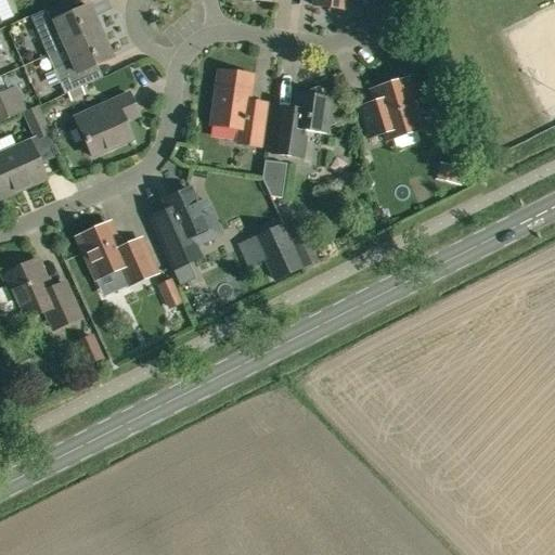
[(314,0),(313,5),(346,10),(346,0),(314,0)]
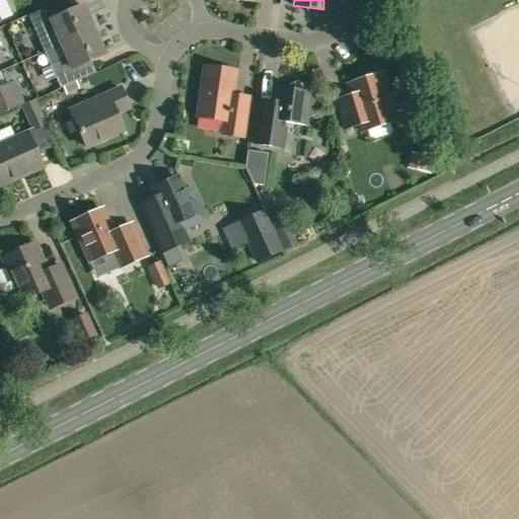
[(60,45),(93,29),(83,6),(60,16),(55,4),(27,15),(38,39),(55,31),(60,45)]
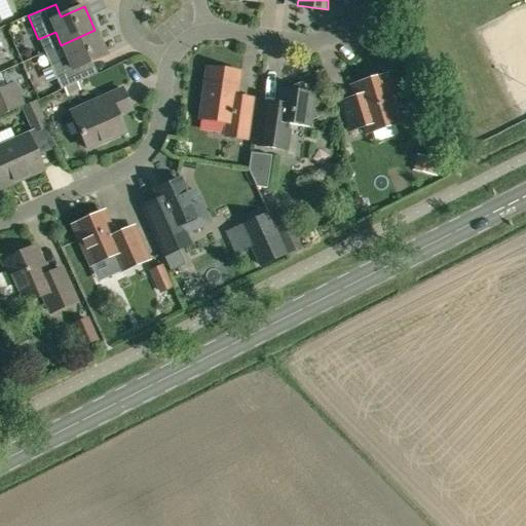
[(95,31),(61,45),(67,59),(50,66),(61,89),(87,77),(82,65),(106,54),(95,30),(95,31)]
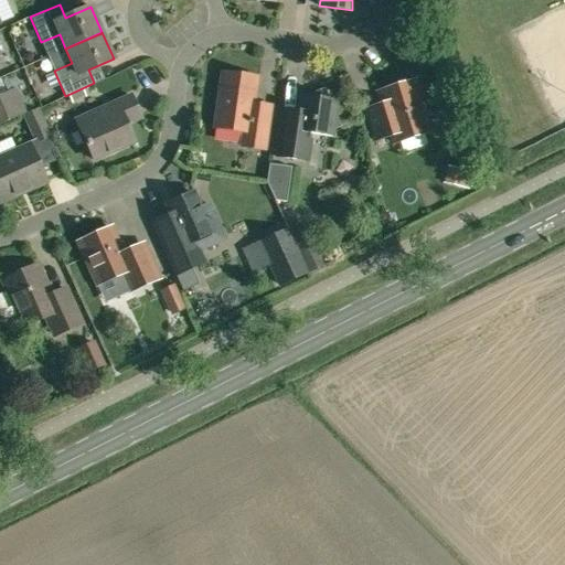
[(407,55),(419,59),(423,42),(411,40),(407,55)]
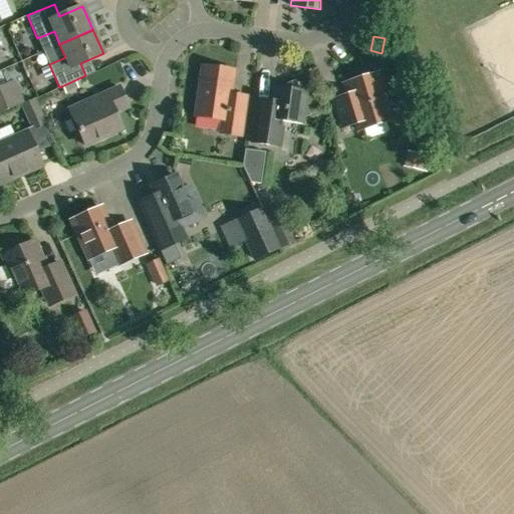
[(242,136),(247,97),(231,95),(234,71),(203,67),(196,115),(222,119),(220,133),(242,136)]
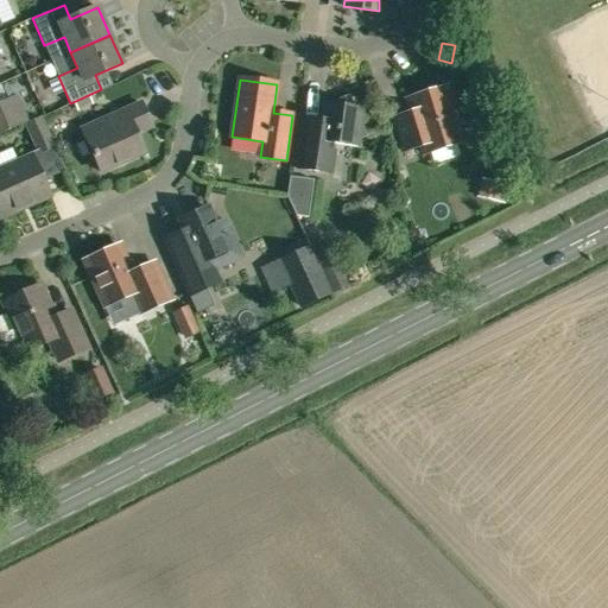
[(424,154),(430,152),(466,140),(448,87),(407,100),(411,113),(394,119),(405,151),(422,146),(424,154)]
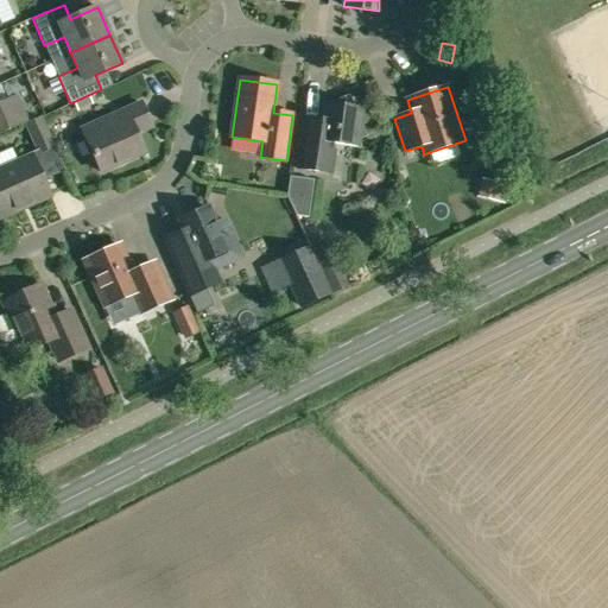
[(349,95),(337,101),(337,106),(324,103),(321,126),(305,124),(299,169),(331,173),(336,144),(358,147),(360,140),(367,137),(361,122),(363,109),(356,108),(349,95)]
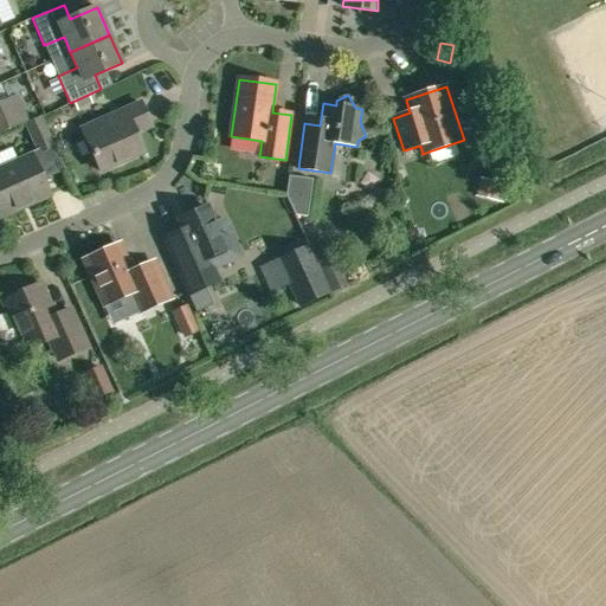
[(0,134),(24,124),(12,97),(0,102),(0,134)]
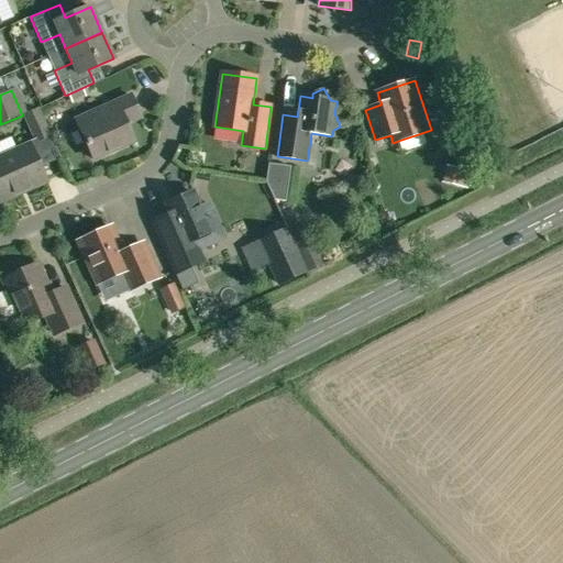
[(80,128),(80,129),(95,159),(134,142),(123,118),(138,111),(131,95),(94,111),(97,120),(80,128)]
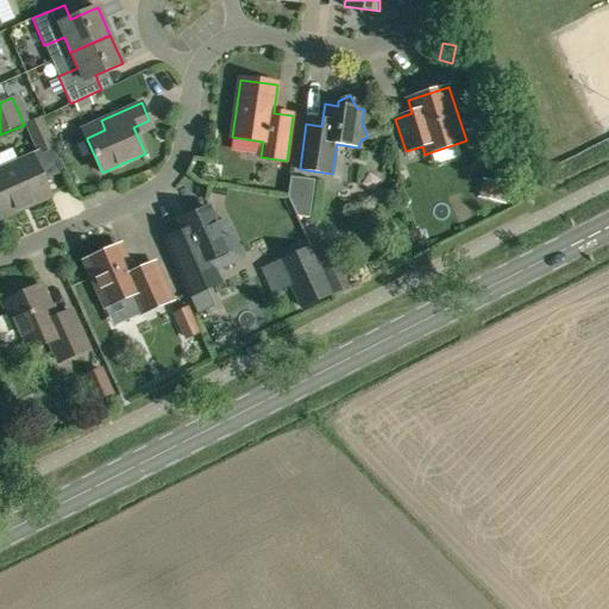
[(24,125),(36,152),(29,156),(30,158),(0,171),(0,217),(49,196),(42,181),(64,170),(42,117),(24,125)]
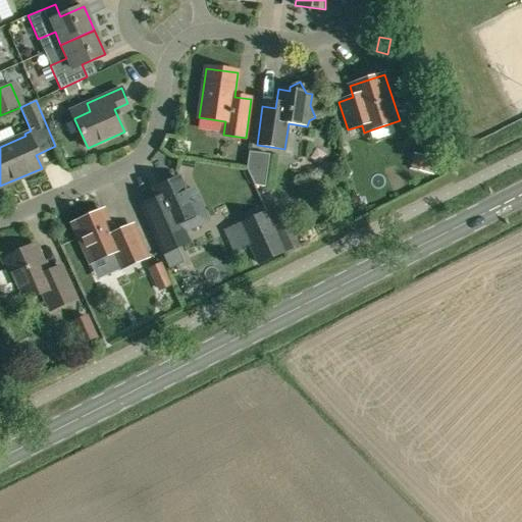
[(254,185),(265,187),(269,154),(249,152),(247,168),(254,185)]
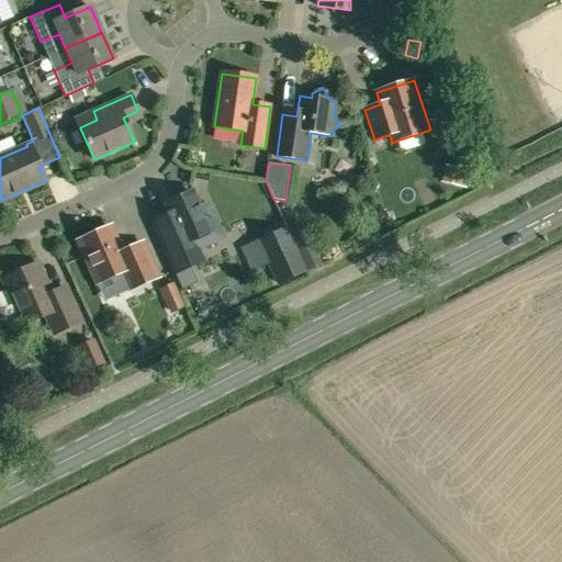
[(447,166),(442,182),(463,188),(464,186),(469,187),(471,176),(467,175),(468,171),(447,166)]
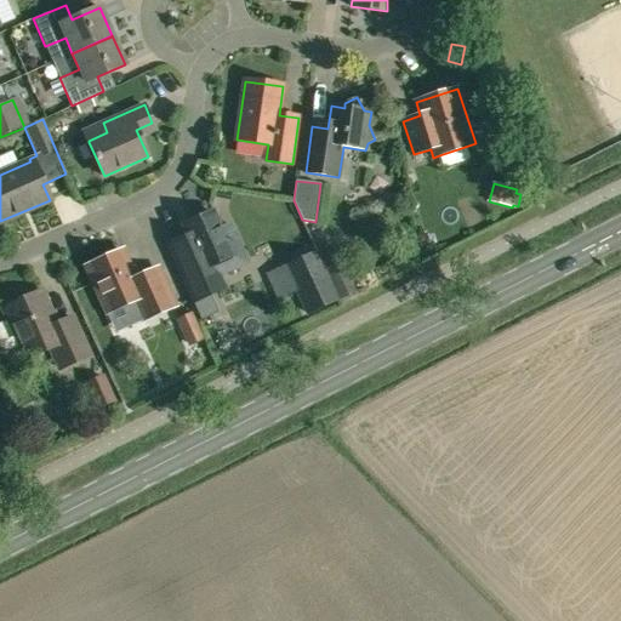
[(218,277),(249,263),(231,223),(221,227),(212,210),(183,222),(197,251),(182,258),(197,290),(220,279),(218,277)]
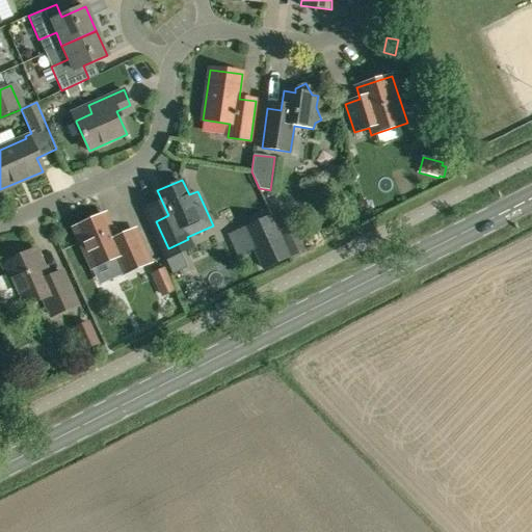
[(270,214),(291,258),(298,254),(277,211),(270,214)]
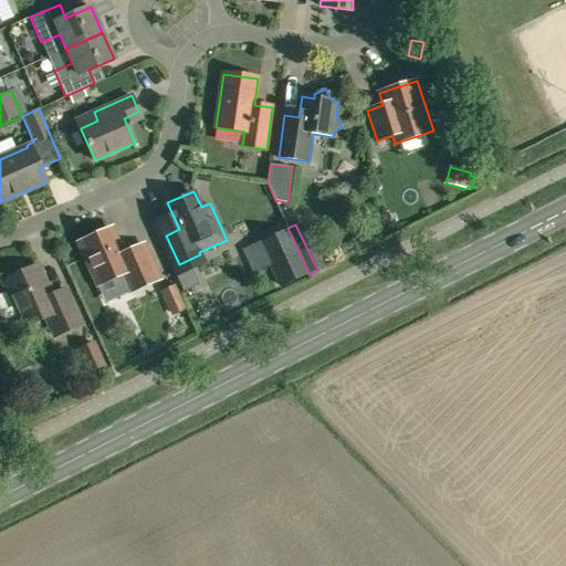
[(130,292),(159,279),(144,244),(123,254),(112,228),(79,242),(97,285),(123,274),(130,292)]
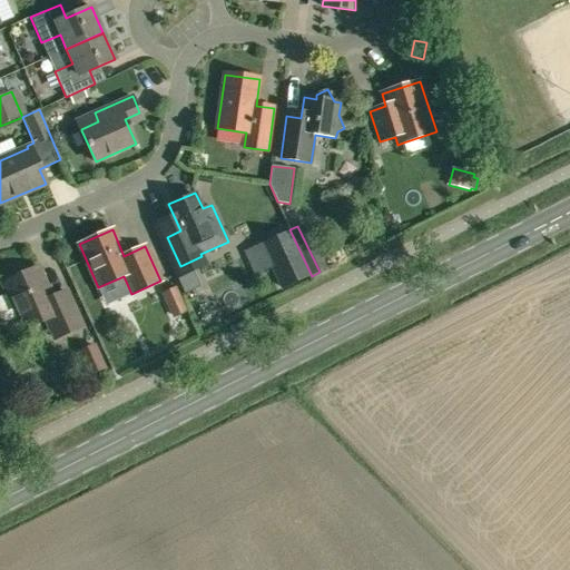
[(281,290),(312,276),(290,229),(259,244),(281,290)]
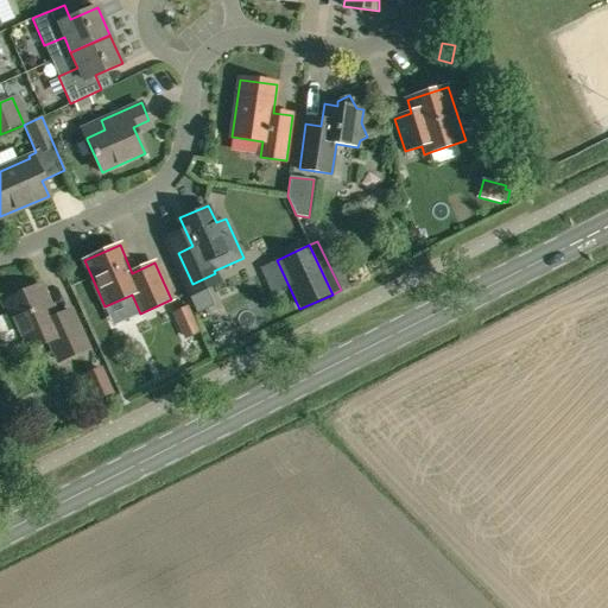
[(0,340),(6,342),(19,337),(24,349),(48,340),(57,361),(87,348),(71,311),(55,317),(40,285),(4,302),(8,312),(0,315),(0,340)]
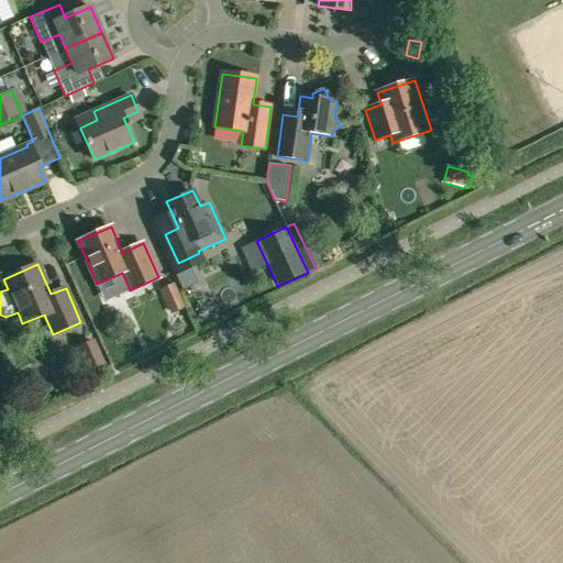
[(199,285),(192,271),(179,276),(178,276),(185,291),(199,285)]
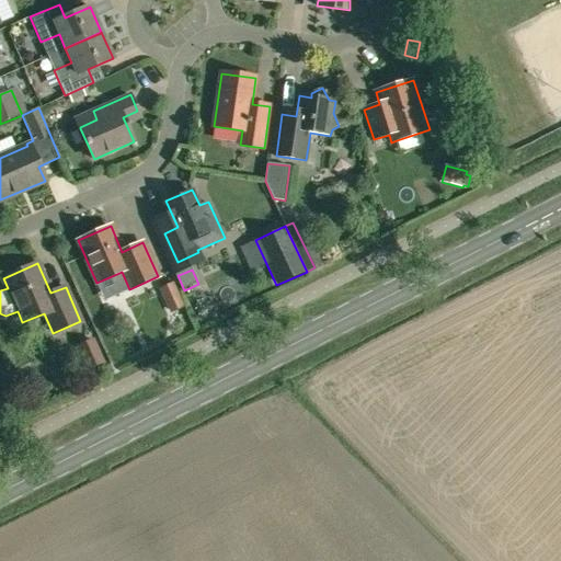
[(170,313),(185,307),(180,295),(164,301),(170,313)]
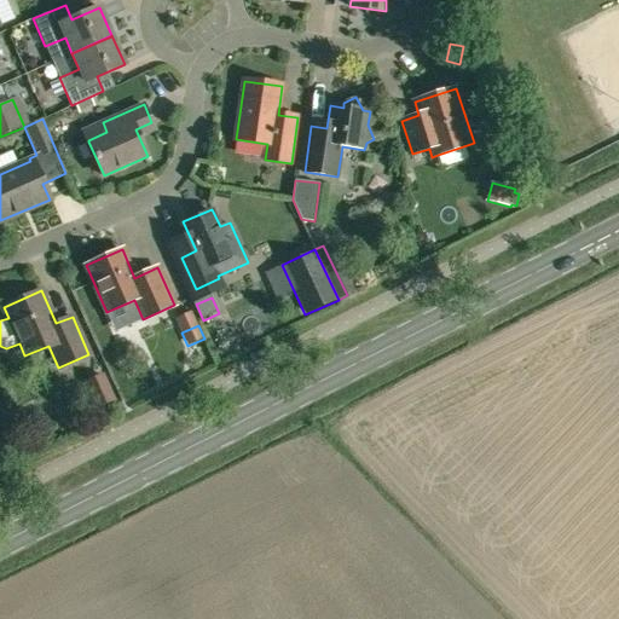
[(114,400),(102,374),(84,382),(96,409),(114,400)]
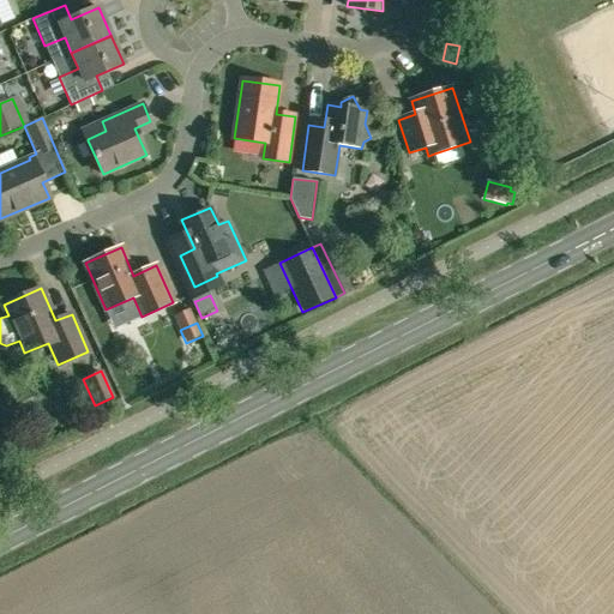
All buildings are outlined.
